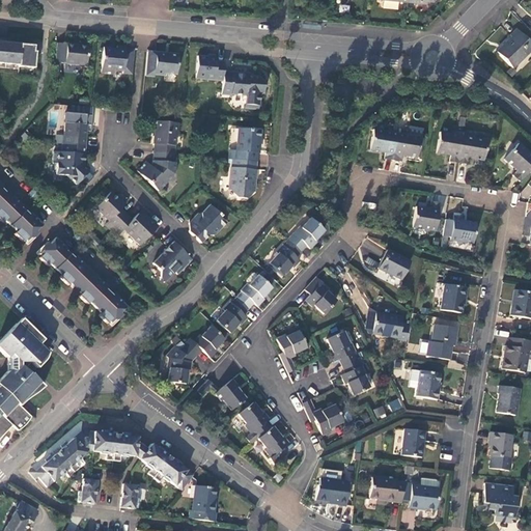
[(530,50),(530,45),(516,30),(509,36),(511,37),(496,52),(513,68),(530,50)]
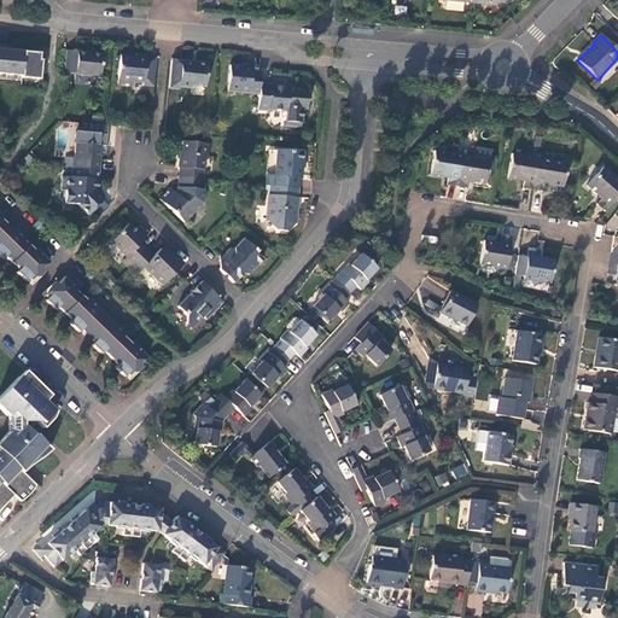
[(41,53),(0,50),(0,73),(21,75),(21,76),(40,79),(41,60),(40,60),(41,53)]
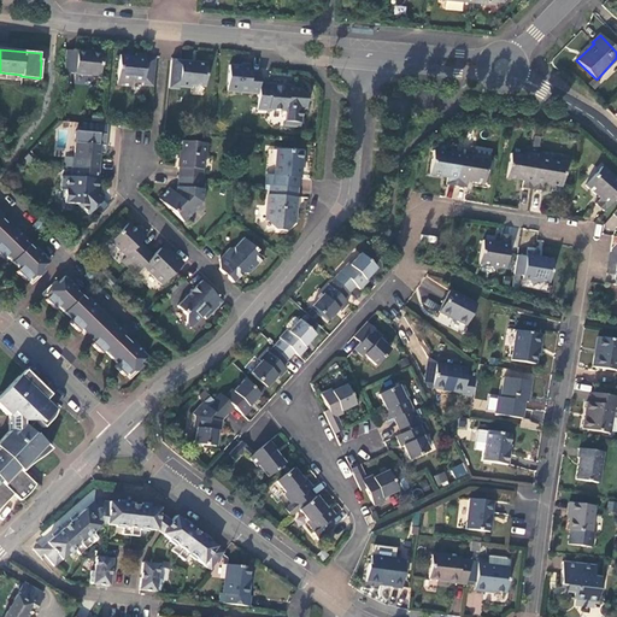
[(103,53),(66,50),(64,72),(68,72),(100,76),(103,53)]
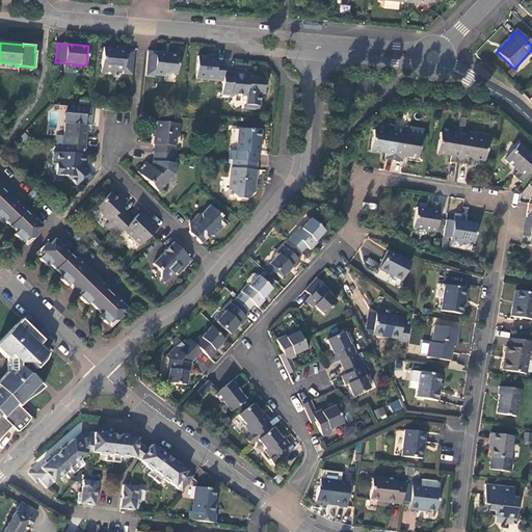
[(124,73),(132,74),(134,50),(126,50),(126,47),(117,47),(116,50),(103,49),(101,74),(113,75),(114,71),(124,72),(124,73)]
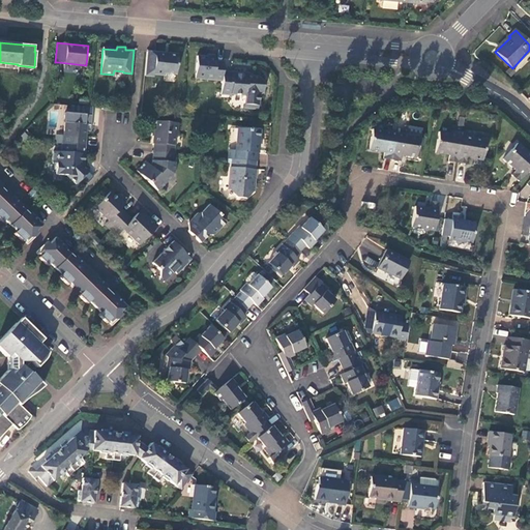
[(178,54),(155,51),(147,51),(145,76),(154,77),(154,75),(165,76),(165,74),(176,75),(178,54)]
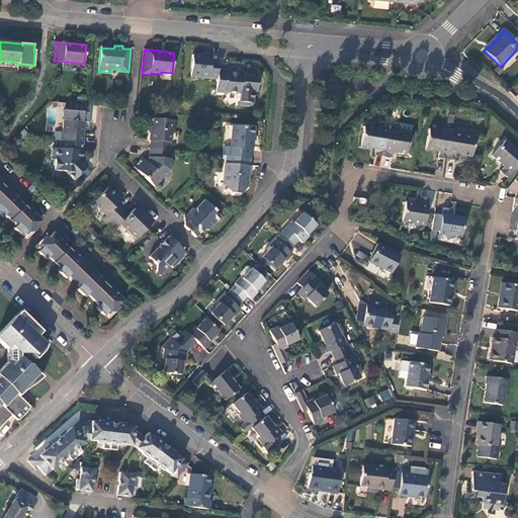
[(210,60),(210,56),(201,55),(201,56),(193,55),(190,77),(217,79),(218,69),(219,61),(210,60)]
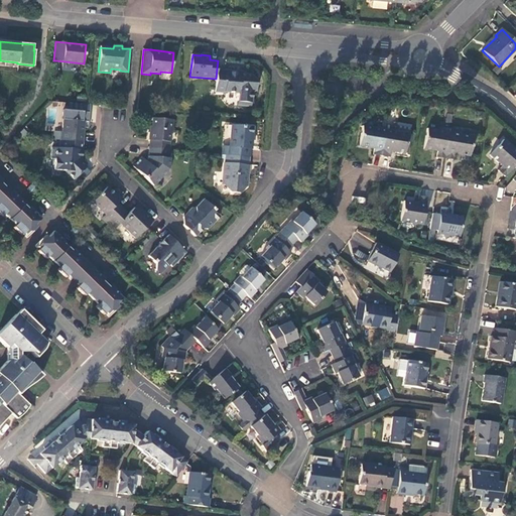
[(217,69),(216,79),(215,92),(224,94),(225,92),(238,93),(237,102),(251,103),(252,91),(255,92),(256,81),(252,75),(240,74),(238,71),(217,69)]
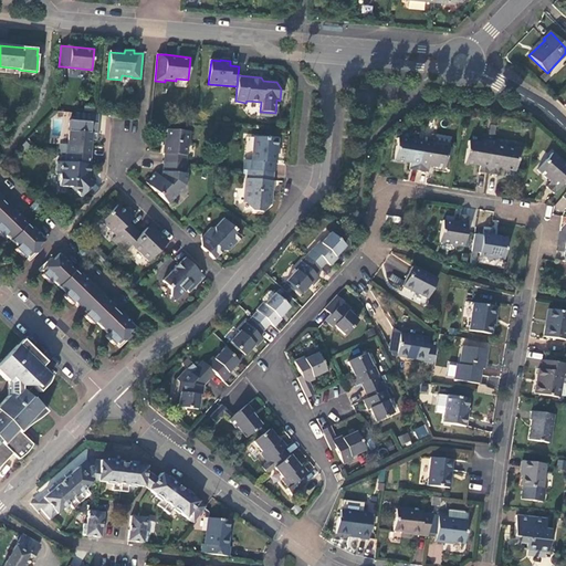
[(66,154),(91,156),(92,134),(90,133),(91,123),(70,121),(69,130),(67,145),(67,146),(66,154)]
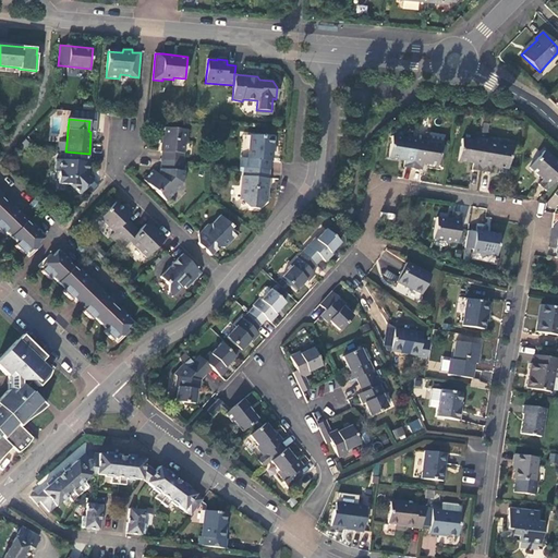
[(162,159),(183,161),(184,143),(186,143),(187,130),(165,128),(164,136),(161,136),(161,150),(162,152),(162,159)]
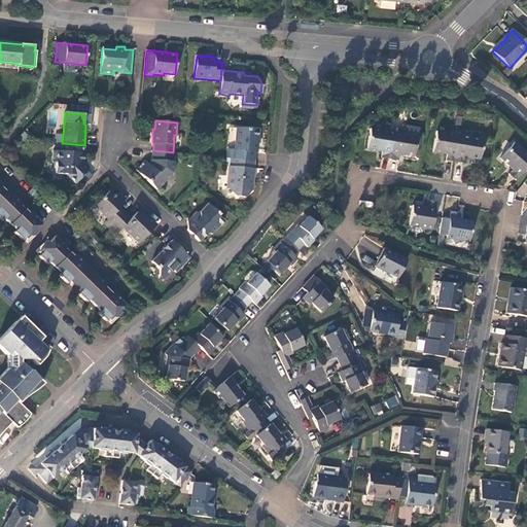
[(382,157),(390,160),(394,132),(389,132),(386,127),(382,130),(370,129),(366,148),(383,151),(382,157)]
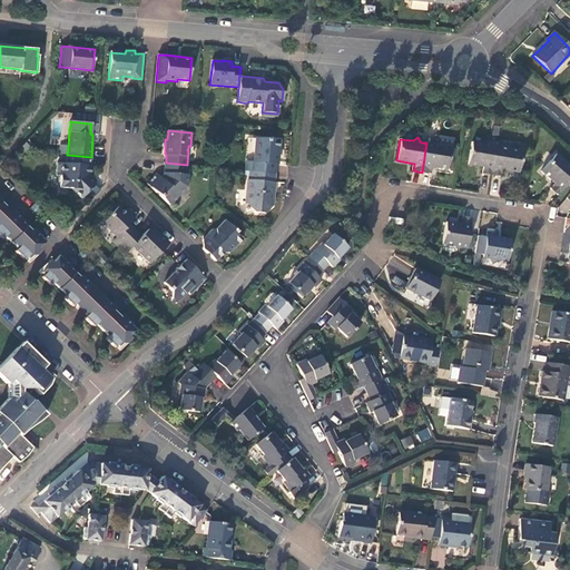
[(442,137),(436,140),(440,146),(451,147),(453,147),(454,138),(442,137)]
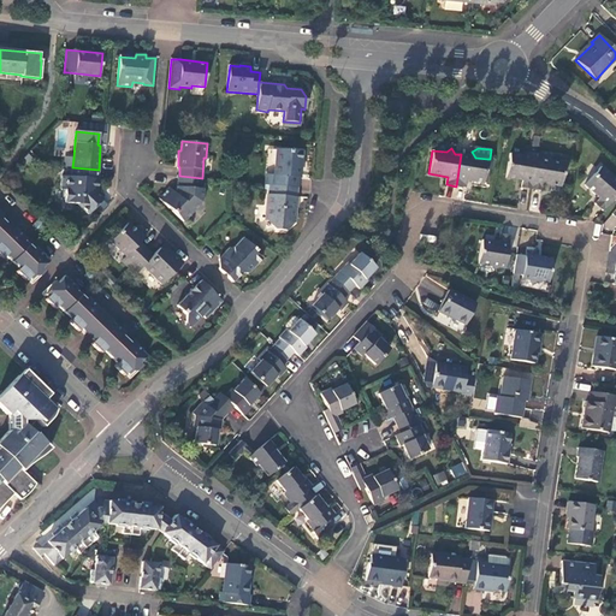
[(270,185),(297,188),(301,152),(278,149),(274,175),(271,175),(270,185)]
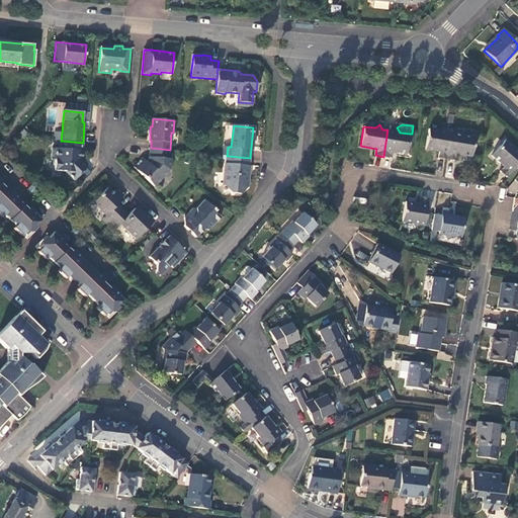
[(387,130),(383,157),(393,158),(394,152),(407,154),(407,153),(410,135),(410,134),(400,133),(397,127),(393,131),(387,130)]
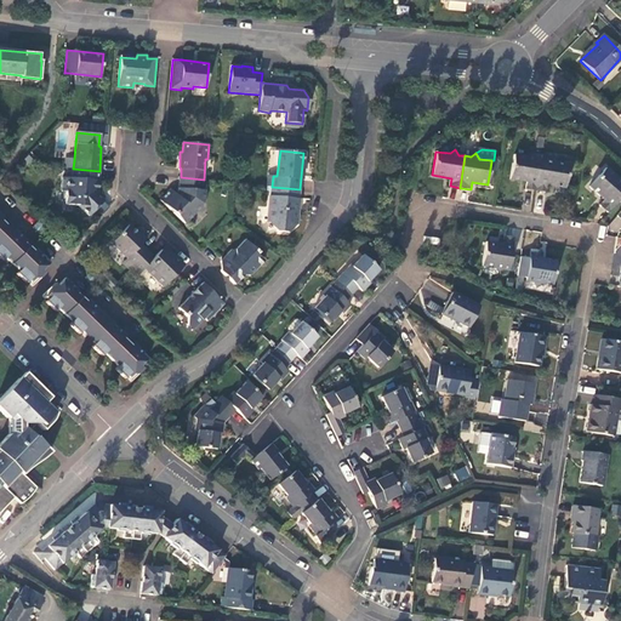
[(527,189),(536,191),(541,159),(536,158),(533,153),(527,157),(514,154),(511,178),(527,181),(527,189)]
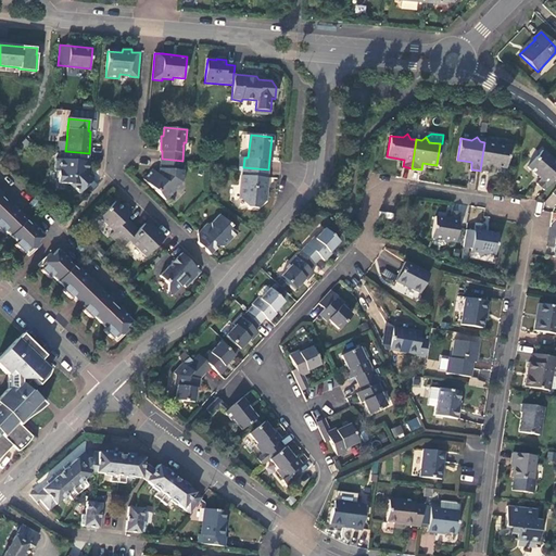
[(484,142),(480,171),(489,173),(490,165),(506,167),(510,147),(498,144),(495,140),(485,138),(484,142)]
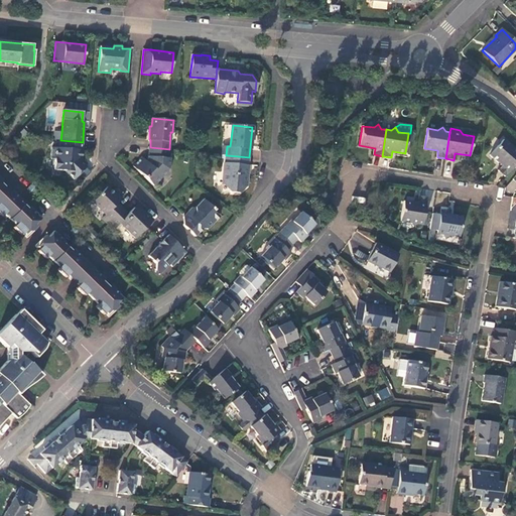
[(505,177),(515,163),(515,147),(513,148),(504,139),(490,154),(503,166),(499,171),(505,177)]
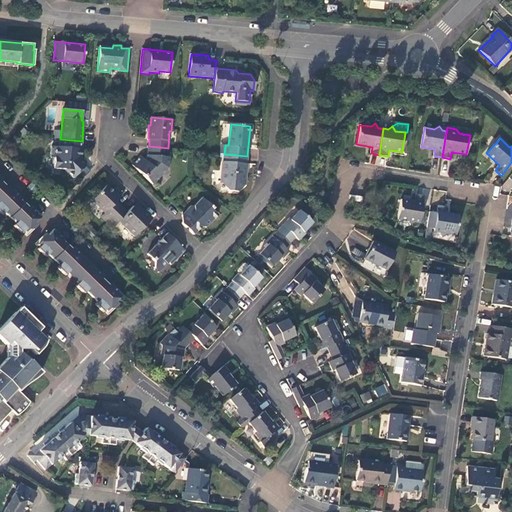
[(80,160),(82,141),(60,139),(59,147),(52,146),(51,158),(54,158),(54,167),(57,169),(66,170),(73,177),(85,165),(80,160)]
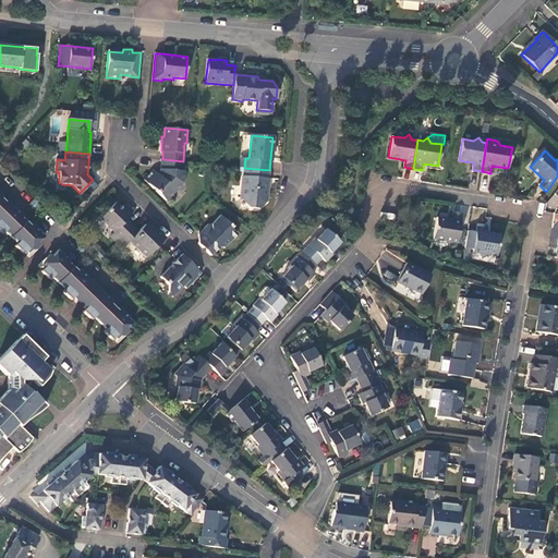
[(182,170),(183,161),(162,159),(161,171),(159,174),(154,170),(145,180),(166,201),(176,191),(180,191),(182,189),(182,187),(184,171),(182,170)]
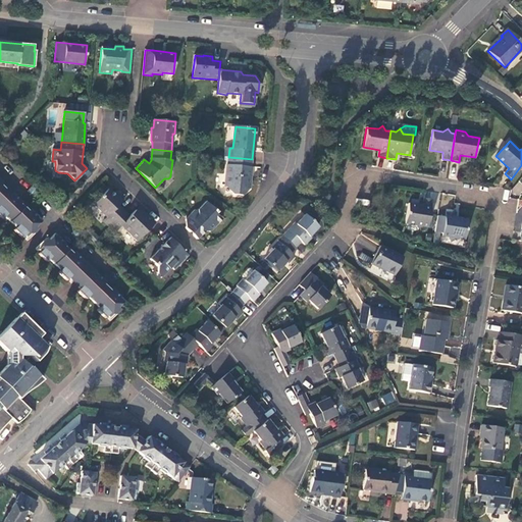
[(252,167),(252,159),(228,157),(227,156),(225,186),(229,187),(229,191),(232,194),(241,195),(245,193),(245,187),(250,188),(251,175),(249,175),(250,166),(252,167)]
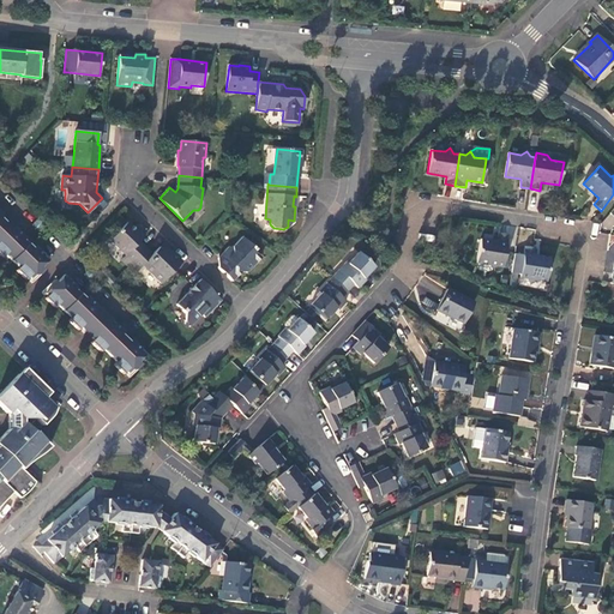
[(368,217),(377,209),(371,203),(363,211),(368,217)]
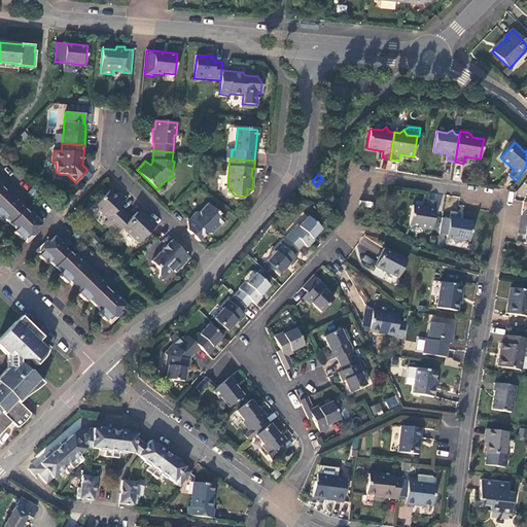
[(0,218),(3,221),(5,219),(15,230),(14,233),(23,241),(25,238),(27,240),(26,241),(27,243),(37,232),(35,230),(42,223),(32,213),(31,214),(20,204),(21,203),(10,192),(9,195),(1,186),(3,185),(0,182),(0,218)]
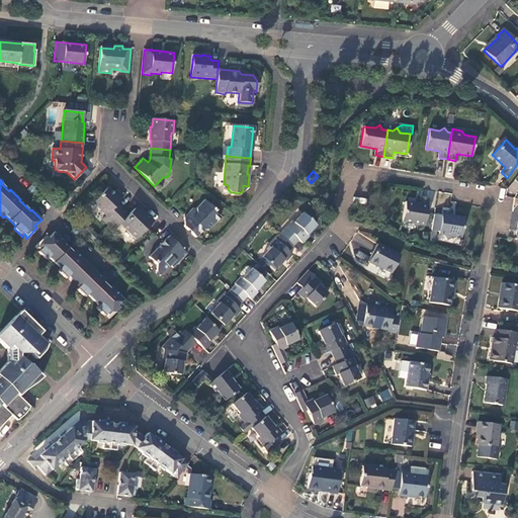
[(34,195),(39,189),(34,184),(28,189),(34,195)]
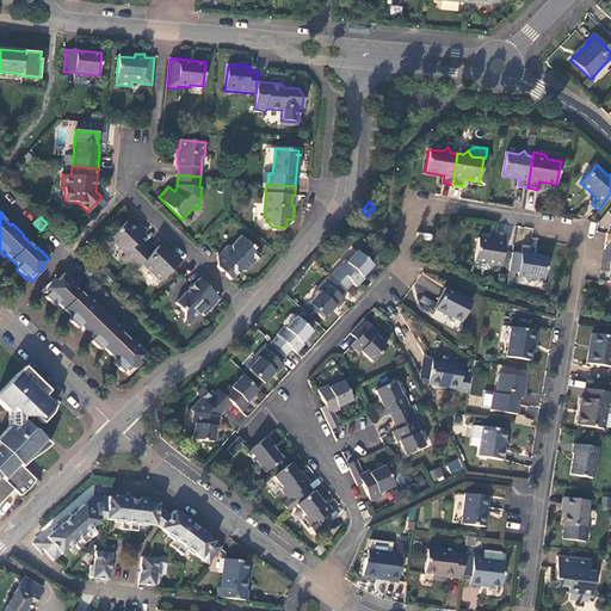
[(130,261),(146,247),(139,241),(142,238),(128,222),(110,240),(124,254),(121,259),(127,265),(130,261)]
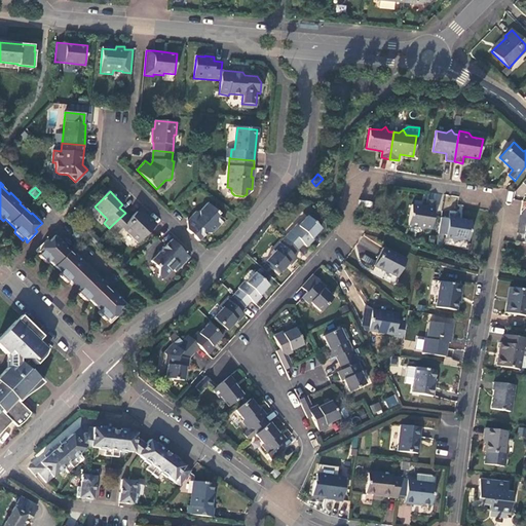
[(430,228),(436,201),(427,199),(425,208),(412,205),(409,224),(419,226),(422,231),(426,228),(430,228)]
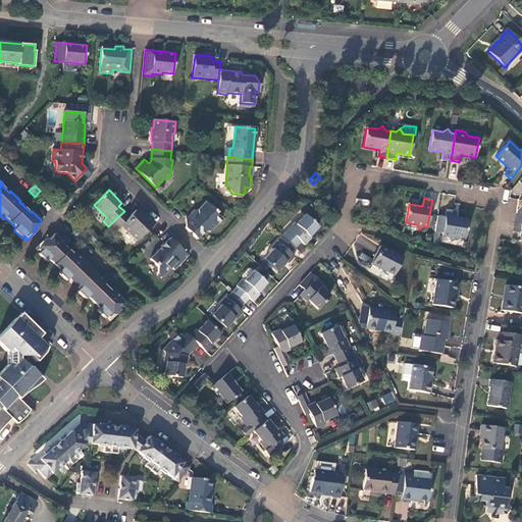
[(195,222),(198,240),(206,231),(210,231),(222,219),(216,213),(217,213),(206,202),(198,210),(195,210),(192,213),(192,219),(186,219),(187,228),(195,222)]
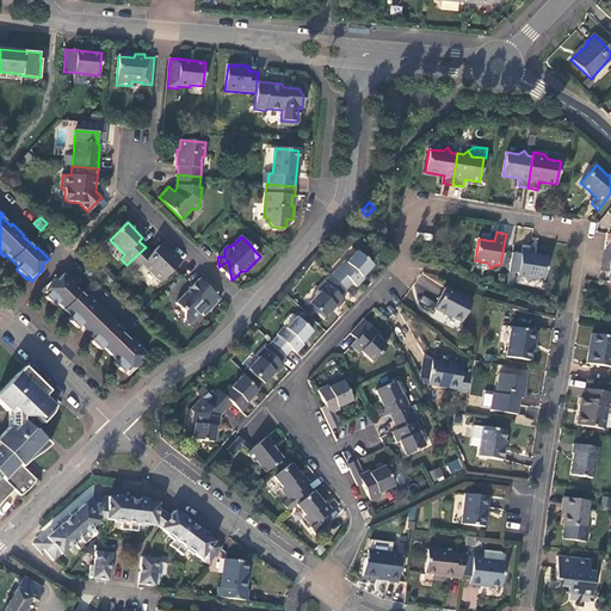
[(512,252),(510,271),(518,273),(518,276),(524,277),(528,283),(534,278),(544,281),(548,257),(532,254),(534,247),(523,245),(522,253),(512,252)]
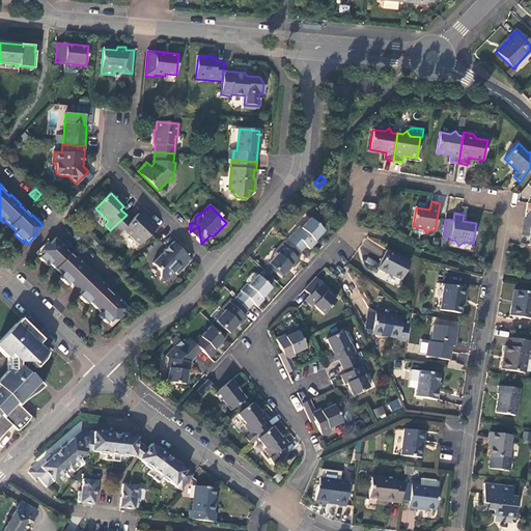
[(132,220),(127,215),(113,227),(119,234),(123,230),(140,246),(158,227),(144,214),(139,215),(132,220)]
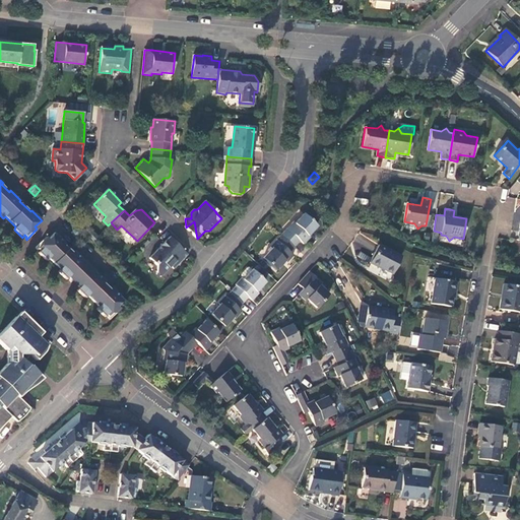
[(282,235),(295,247),(300,241),(304,244),(310,238),(308,237),(317,225),(304,213),(296,224),(294,222),(282,235)]
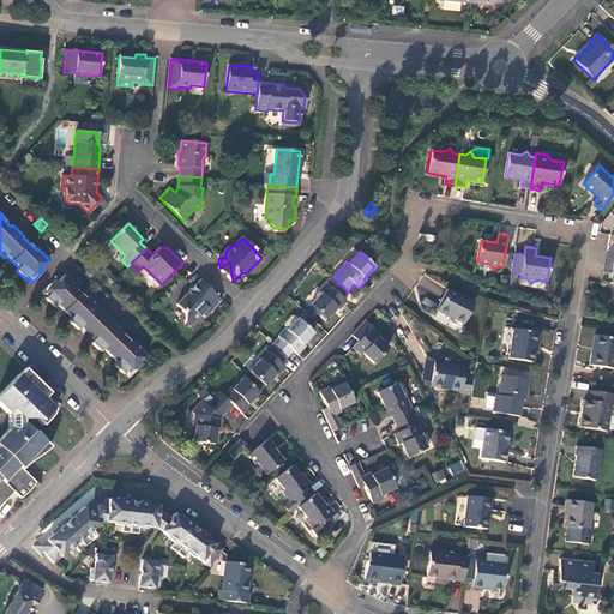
[(100,275),(91,268),(85,275),(92,282),(100,275)]
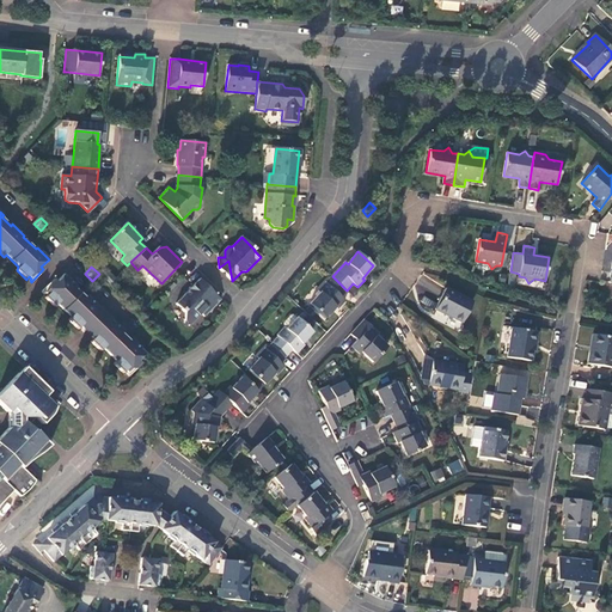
[(83,332),(85,331),(92,324),(98,330),(91,337),(93,338),(91,342),(102,352),(104,349),(116,361),(114,363),(123,373),(127,371),(128,372),(127,373),(129,377),(141,363),(139,361),(146,353),(134,341),(133,343),(120,331),(122,329),(109,318),(108,319),(99,311),(101,308),(89,298),(87,299),(74,287),(77,285),(65,274),(56,282),(54,280),(42,292),(44,294),(46,293),(48,295),(46,298),(55,307),(57,305),(71,317),(68,319),(78,329),(81,326),(83,328),(81,330),(83,332)]
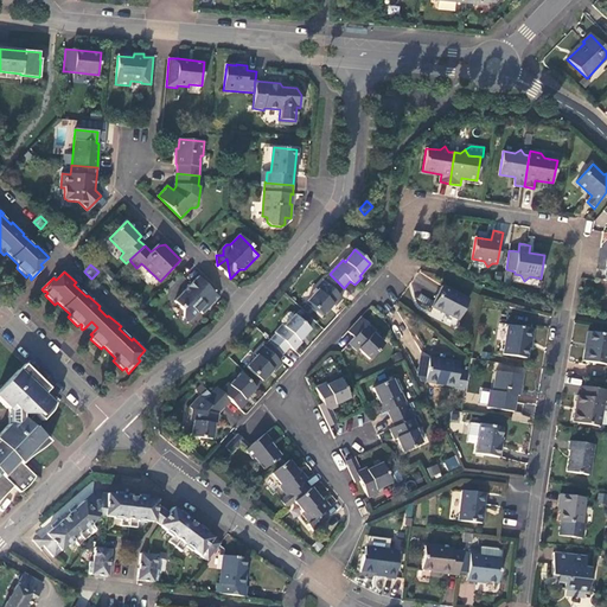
[(338,294),(344,288),(330,274),(317,288),(318,291),(308,302),(323,317),(333,305),(334,306),(342,298),(338,294)]
